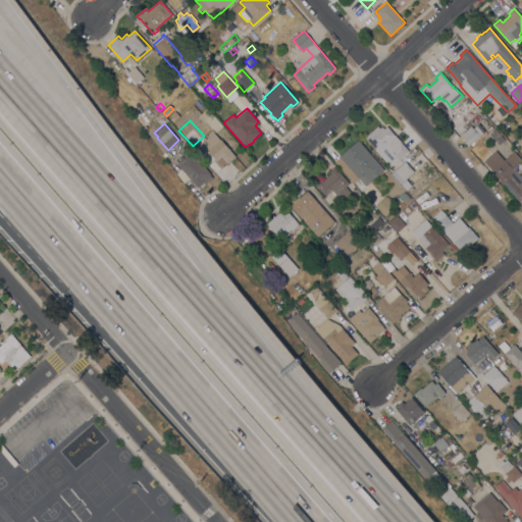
[(469,145),(461,135),(471,125),(473,128),(479,123),(485,131),(469,145)]
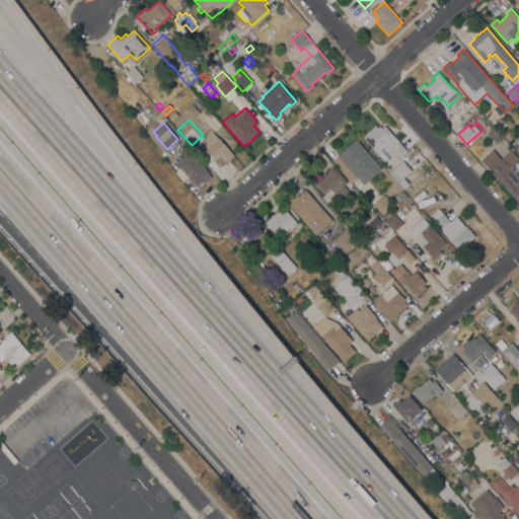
[(388,166),(374,150),(374,149),(363,136),(375,125),(378,128),(380,126),(382,128),(384,126),(406,150),(388,166)]
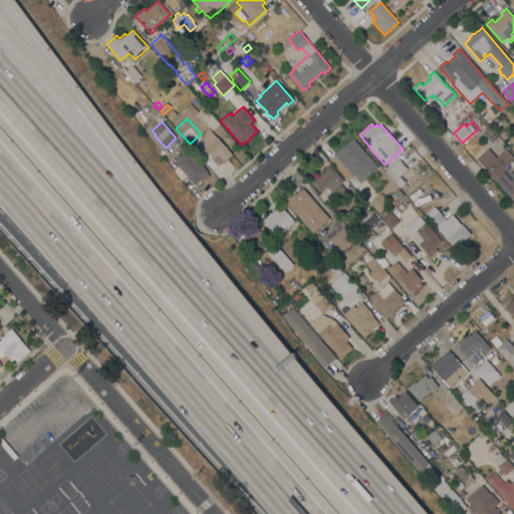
[(211,131),(217,138),(217,137),(232,154),(213,171),(205,162),(211,157),(204,149),(206,147),(203,144),(205,142),(202,138),(211,131)]
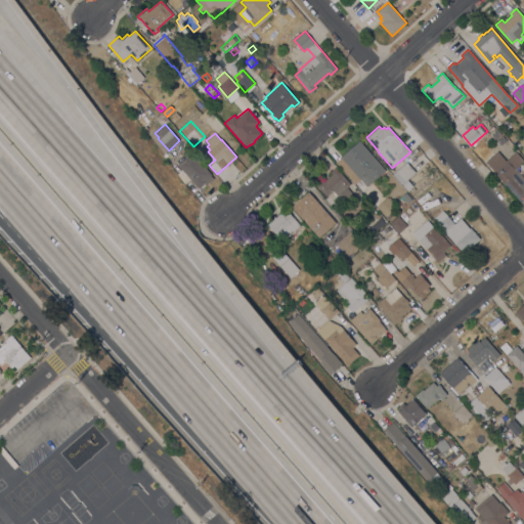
[(359,140),(385,170),(366,186),(360,179),(355,184),(335,162),(359,140)]
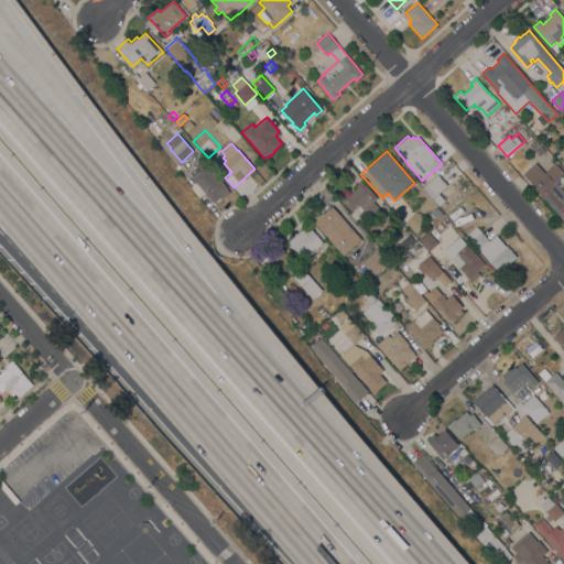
[(563,172),(563,174),(556,182),(563,190),(563,220),(563,221),(531,184),(532,184),(523,174),(535,163),(541,169),(550,161),(548,158),(551,154),(556,161),(554,162),(555,163),(563,172)]
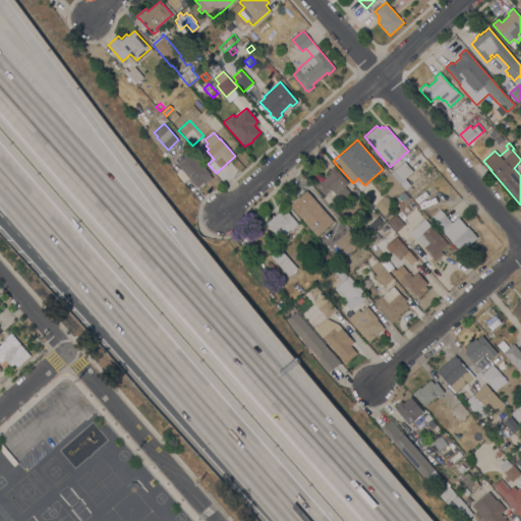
[(177,164),(191,152),(210,173),(209,174),(212,177),(205,183),(204,181),(196,187),(177,164)]
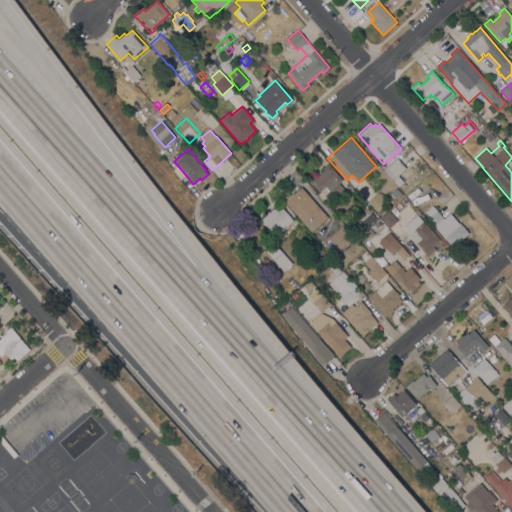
[(403,182),(398,186),(392,179),(392,180),(387,174),(390,171),(387,167),(397,158),(406,168),(398,175),(403,182)]
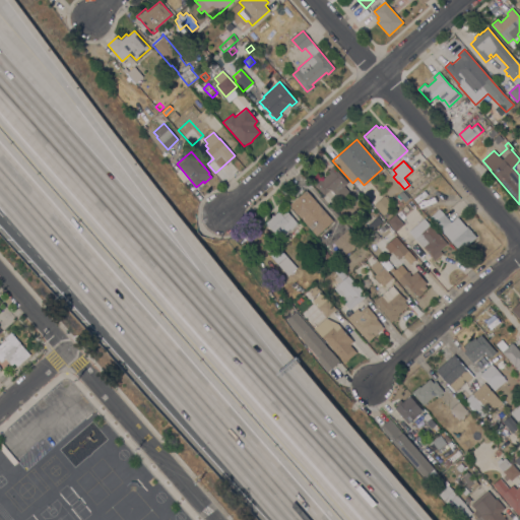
[(347,183),(344,186),(351,194),(342,202),(330,189),(324,195),(313,182),(321,176),(323,178),(329,173),(327,171),(333,166),(347,183)]
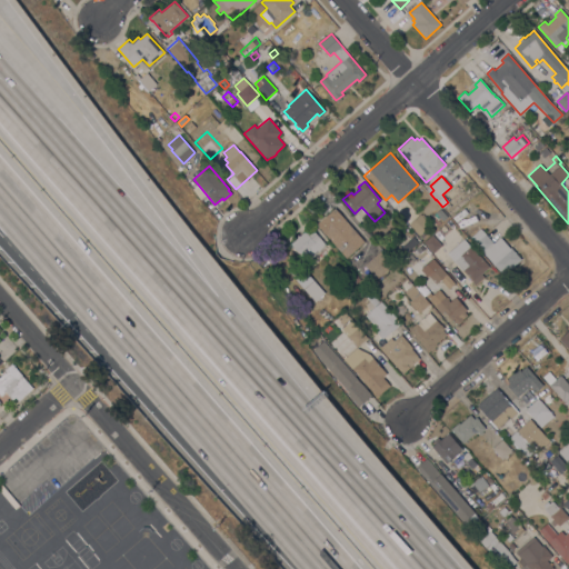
[(437,205),(433,208),(428,202),(432,198),(437,205)]
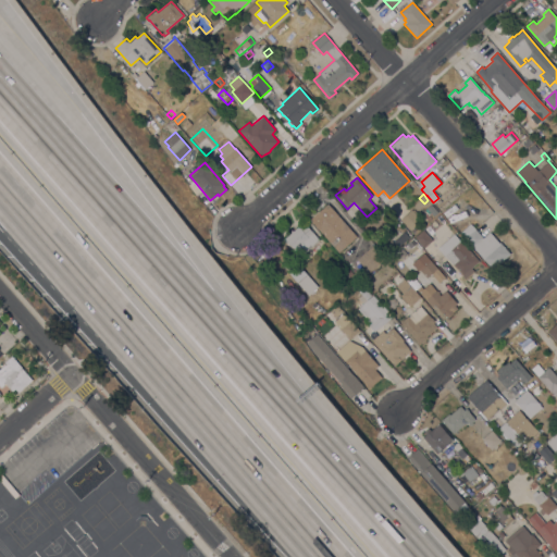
[(338,252),(310,220),(327,203),(357,236),(338,252)]
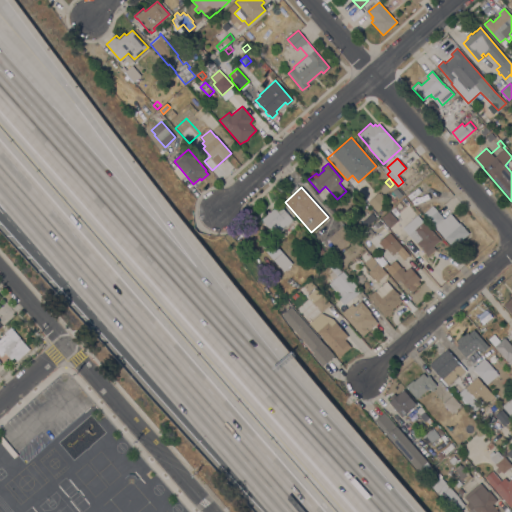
[(378,193),(379,193),(380,192),(385,197),(383,199),(387,203),(377,212),(368,201),(378,193)]
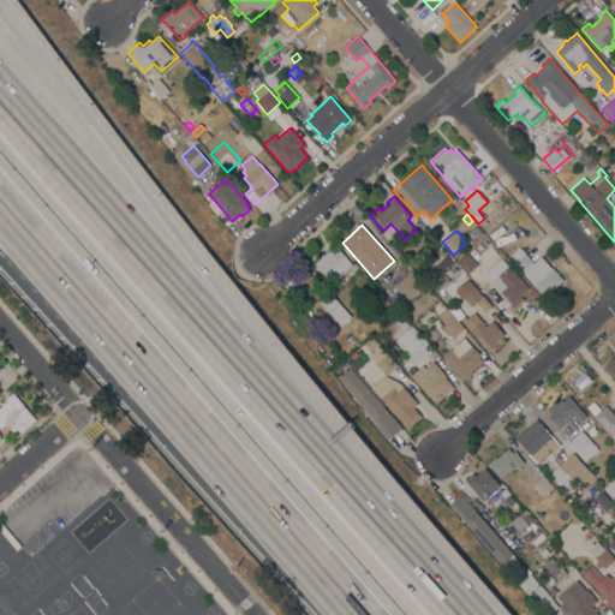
[(553,290),(555,291),(545,299),(508,256),(520,246),(533,263),(542,256),(563,280),(553,290)]
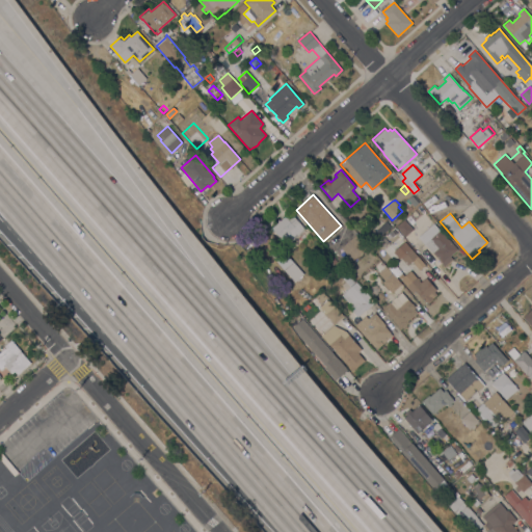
[(287,245),(272,228),(276,223),(275,221),(278,219),(280,220),(285,216),(287,218),(291,214),(304,229),(287,245)]
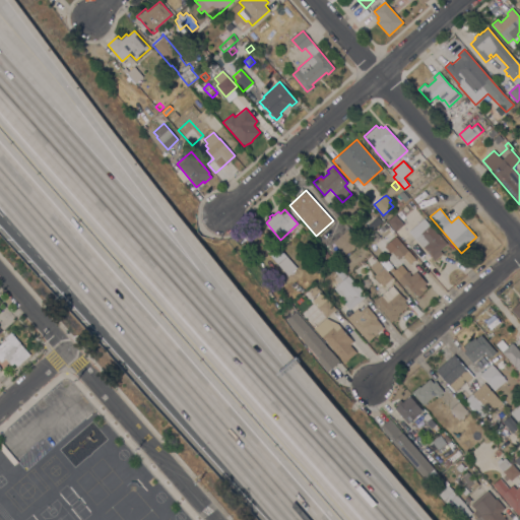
[(403,224),(395,232),(387,221),(395,214),(403,224)]
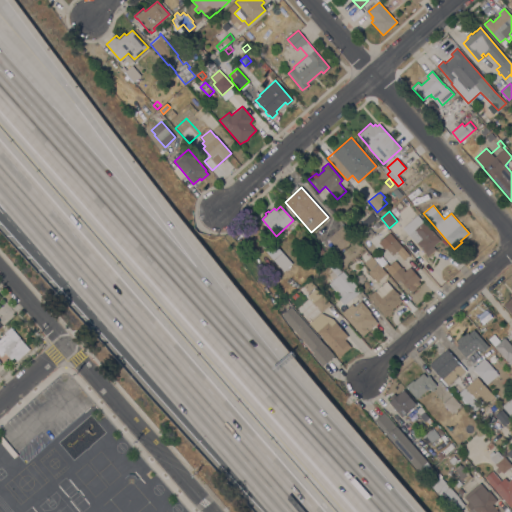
[(371,213),(376,218),(366,228),(361,222),(371,213)]
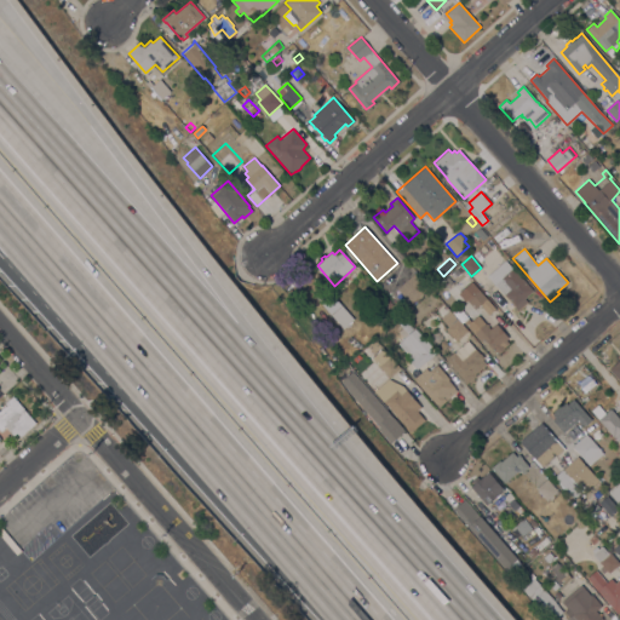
[(504,294),(504,296),(493,283),(506,271),(501,265),(506,260),(522,279),(533,291),(524,298),(528,303),(518,311),(504,294)]
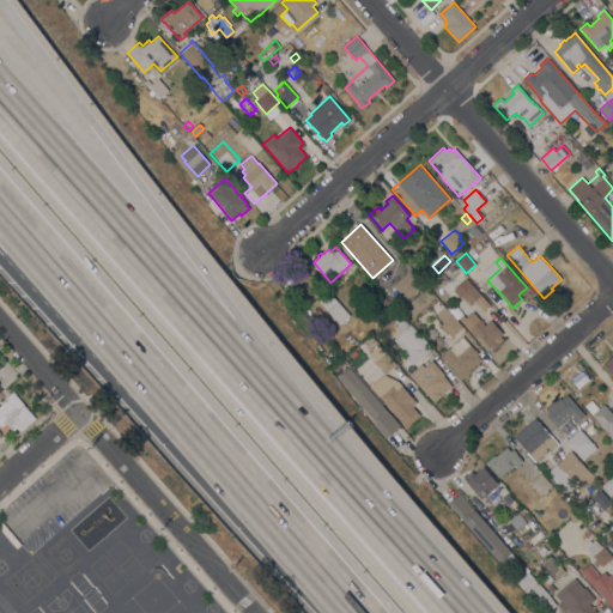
[(406,301),(393,285),(410,269),(423,285),(406,301)]
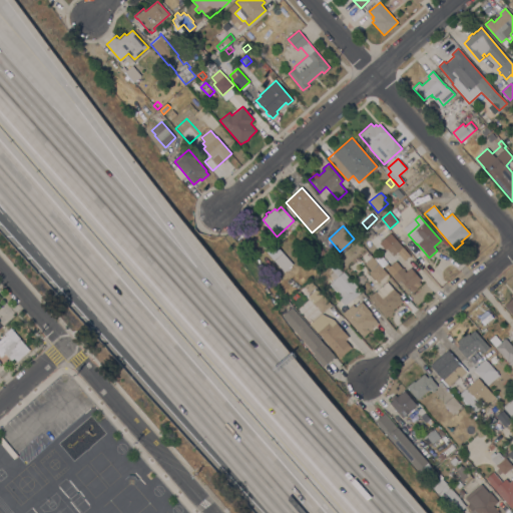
[(357,238),(351,231),(356,227),(358,229),(362,225),(366,229),(357,238)]
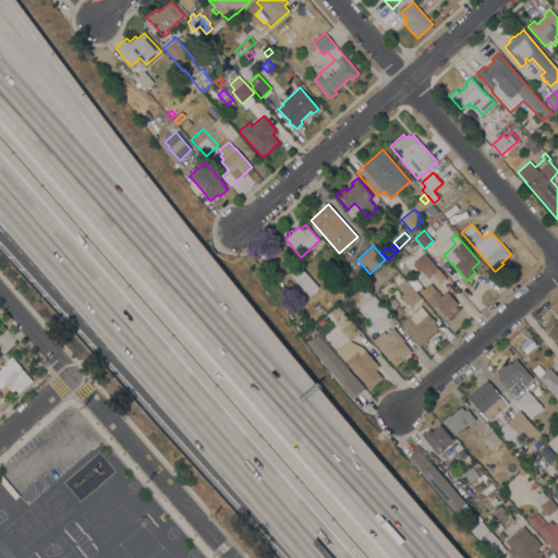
[(419,271),(412,264),(424,253),(446,278),(439,283),(432,275),(427,278),(420,269),(419,271)]
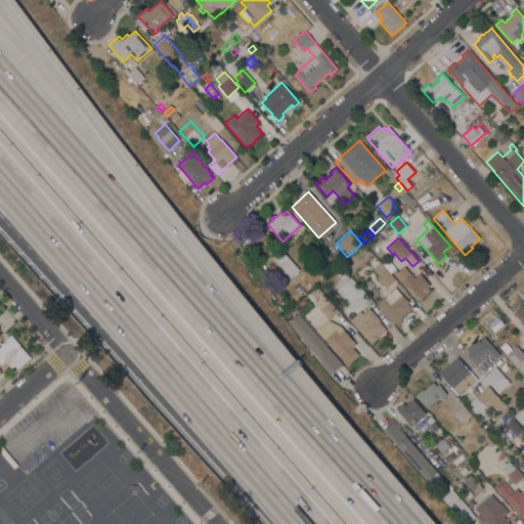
[(275,251),(270,255),(263,248),(269,243),(275,251)]
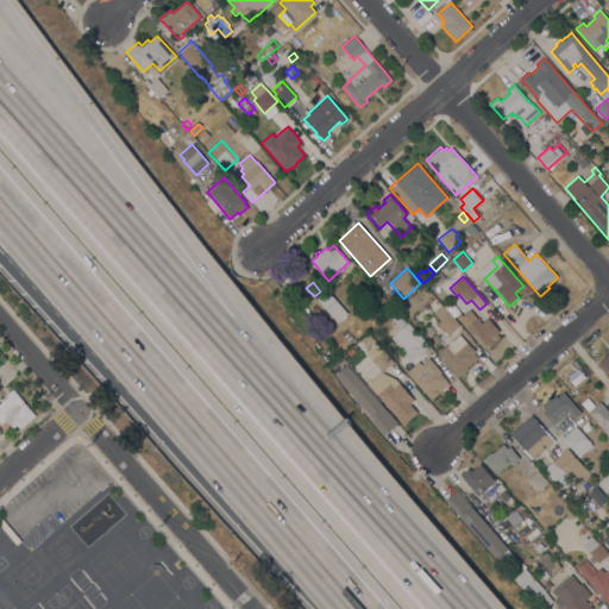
[(315,299),(326,289),(347,313),(337,322),(315,299)]
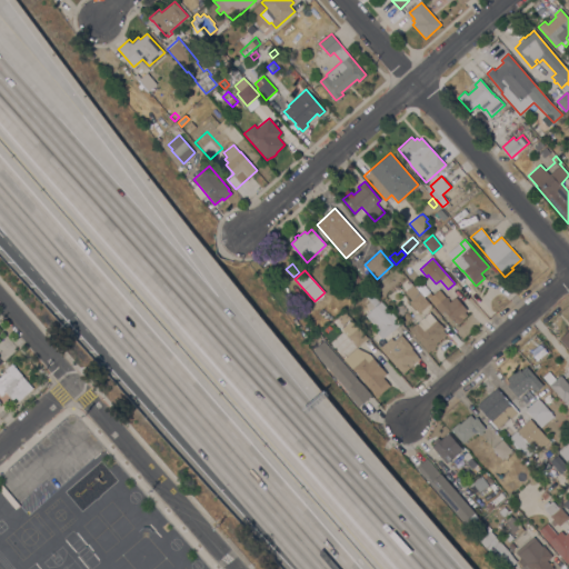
[(356,283),(351,279),(356,275),(360,279),(356,283)]
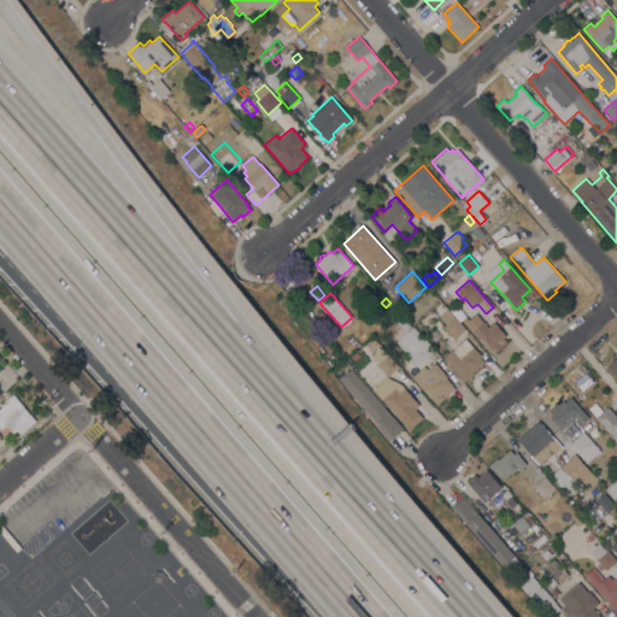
[(453,340),(444,328),(446,325),(438,315),(446,307),(465,330),(453,340)]
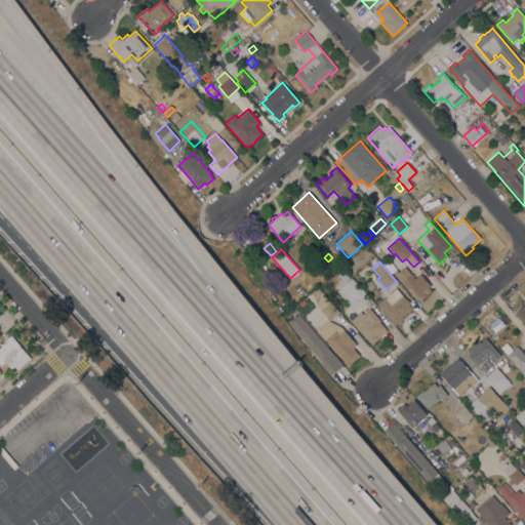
[(361,307),(361,306),(353,313),(348,307),(350,305),(337,291),(346,283),(336,272),(340,268),(351,279),(351,278),(369,299),(361,307)]
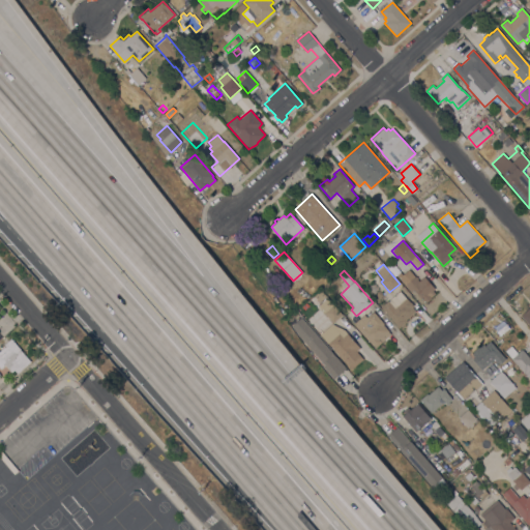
[(435,289),(433,290),(435,293),(431,297),(431,298),(425,303),(413,290),(411,292),(404,283),(405,283),(400,277),(408,270),(413,275),(413,274),(419,281),(423,276),(435,289)]
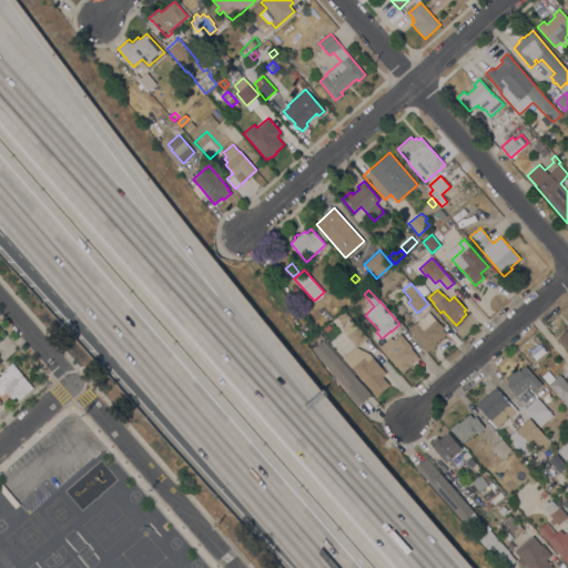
[(342,323),(336,317),(343,311),(350,317),(342,323)]
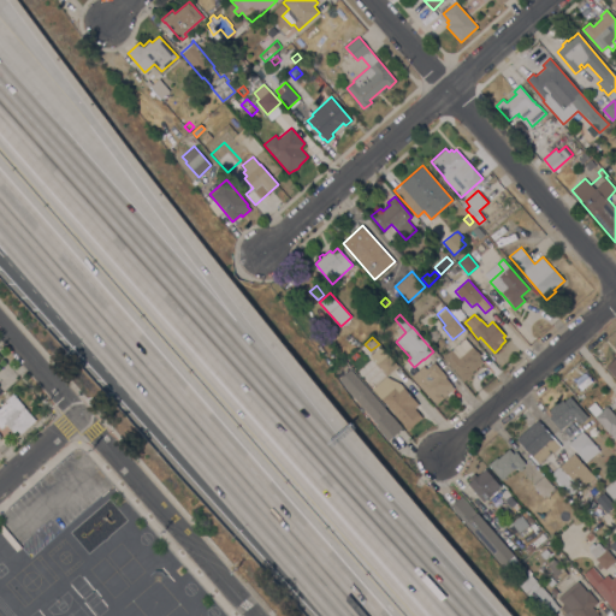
[(477,351),(478,351),(481,355),(479,357),(483,361),(472,372),(473,373),(463,381),(460,378),(461,377),(449,363),(448,363),(446,361),(443,356),(450,349),(451,350),(465,338),(477,351)]
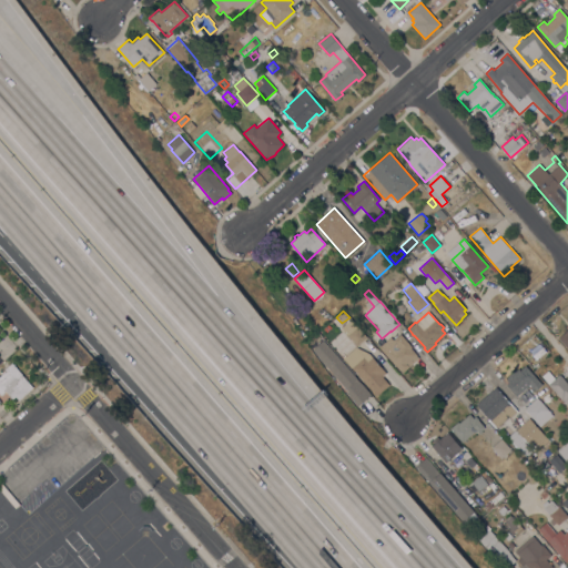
[(342,330),(347,324),(345,321),(350,318),(366,337),(356,346),(342,330)]
